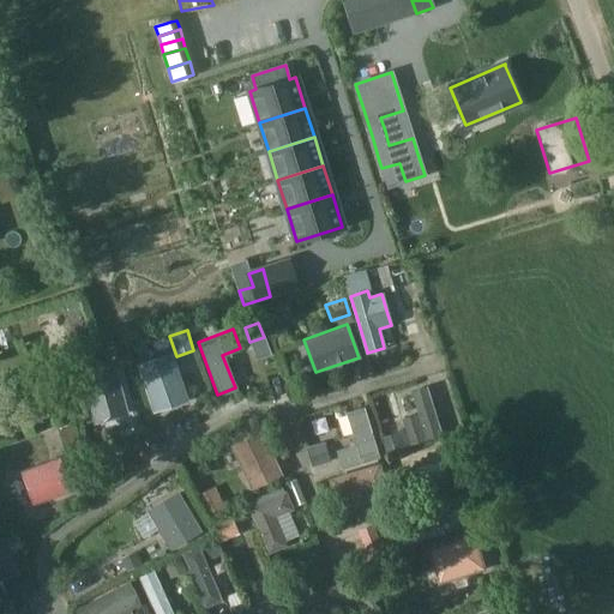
[(144,339),(133,344),(137,355),(149,351),(144,339)]
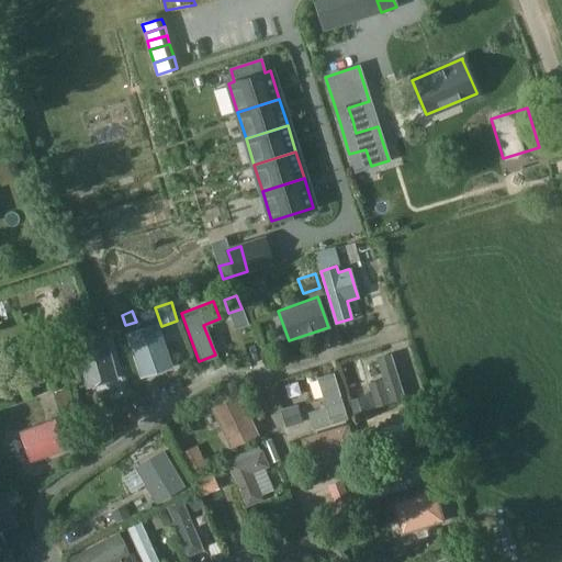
[(97,334),(115,328),(112,315),(93,321),(97,334)]
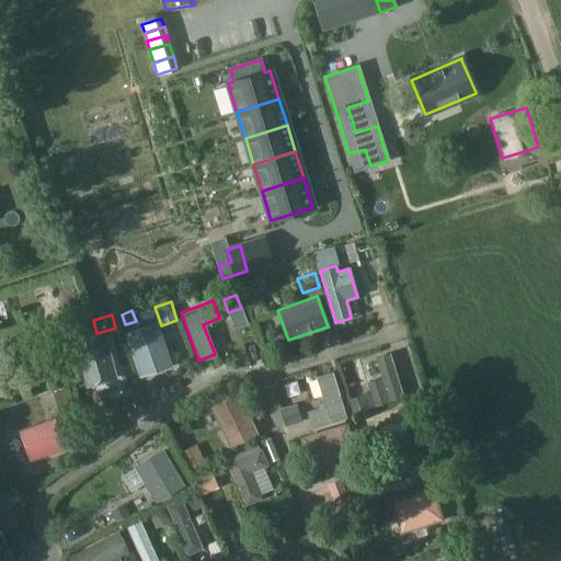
[(153,321),(127,331),(141,374),(169,365),(153,321)]
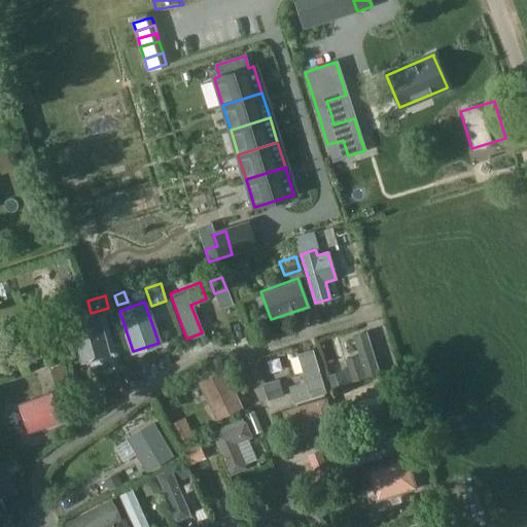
[(205,312),(213,331),(233,323),(224,304),(205,312)]
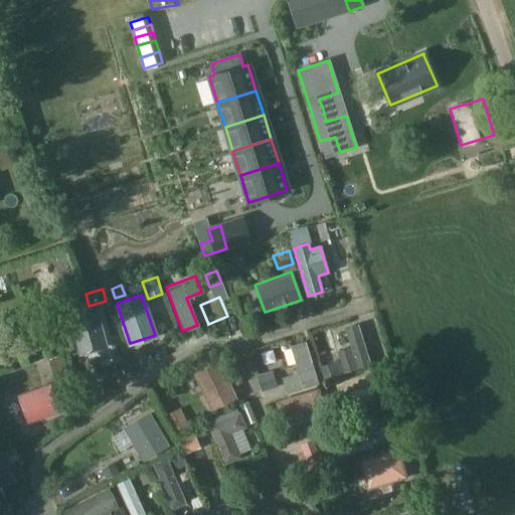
[(70,318),(80,355),(107,348),(98,311),(70,318)]
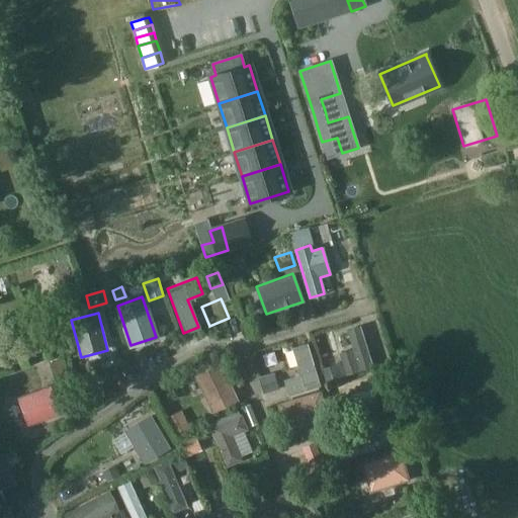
[(351,348),(338,353),(345,374),(371,366),(359,327),(346,331),(351,348)]
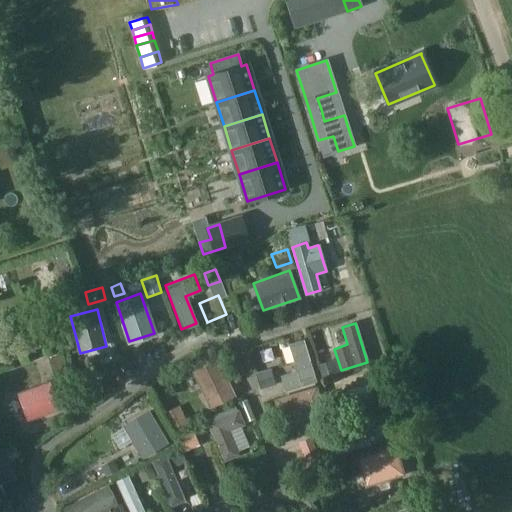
[(296,371),(280,376),(285,391),(316,382),(303,340),(288,344),(296,371)]
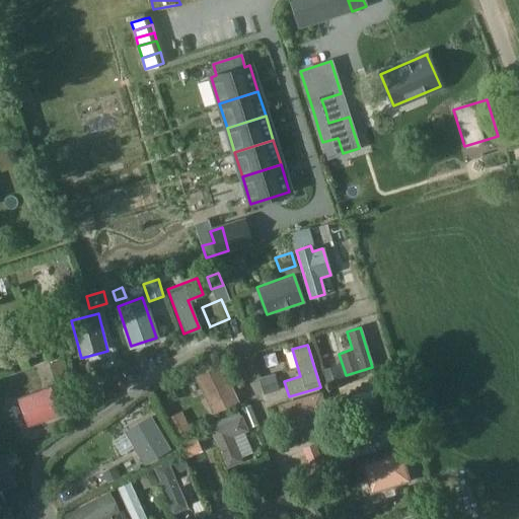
[(63,359),(48,363),(57,389),(71,384),(63,359)]
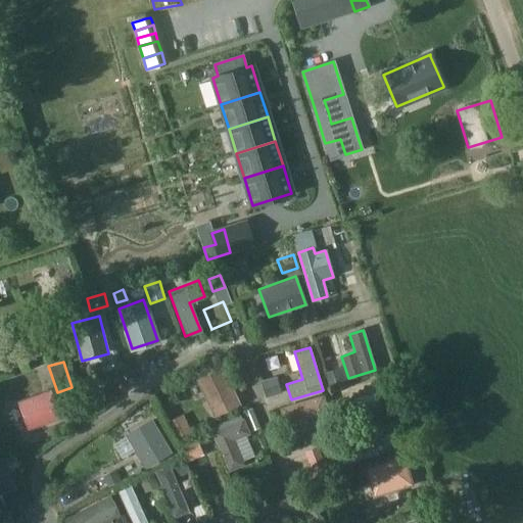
[(343,367),(324,373),(328,386),(347,380),(343,367)]
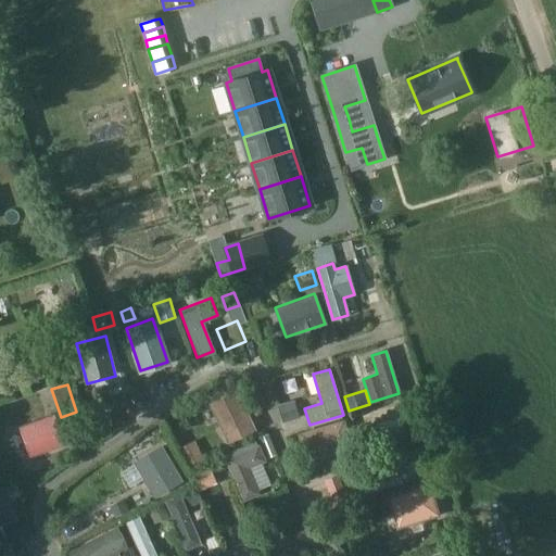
[(236,391),(209,404),(228,443),(254,430),(236,391)]
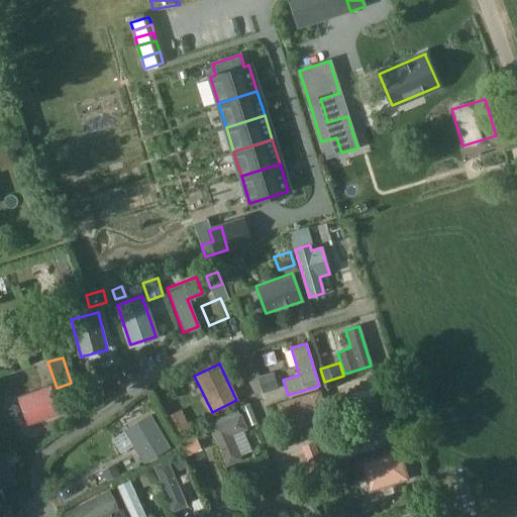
[(274,373),(259,377),(264,394),(279,390),(274,373)]
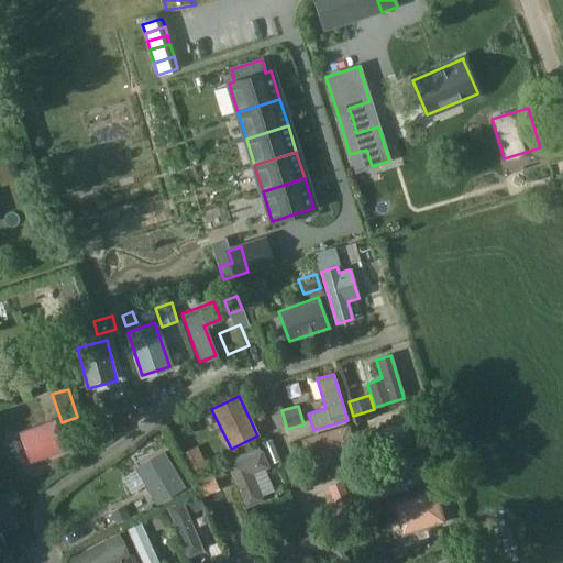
[(20,433),(19,433),(30,463),(65,451),(54,420),(20,433)]
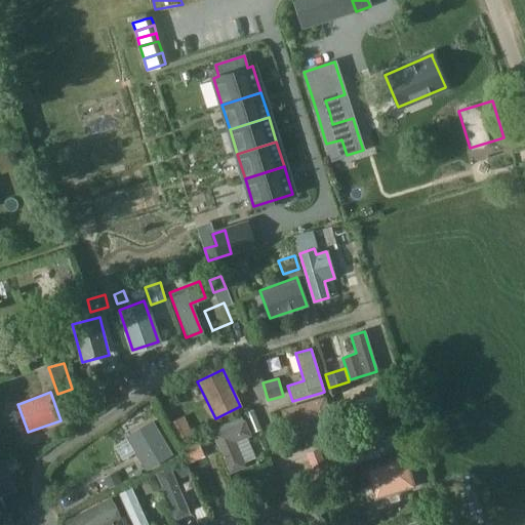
[(252,410),(244,414),(251,433),(259,430),(254,416),(253,414),(252,411),(252,410)]
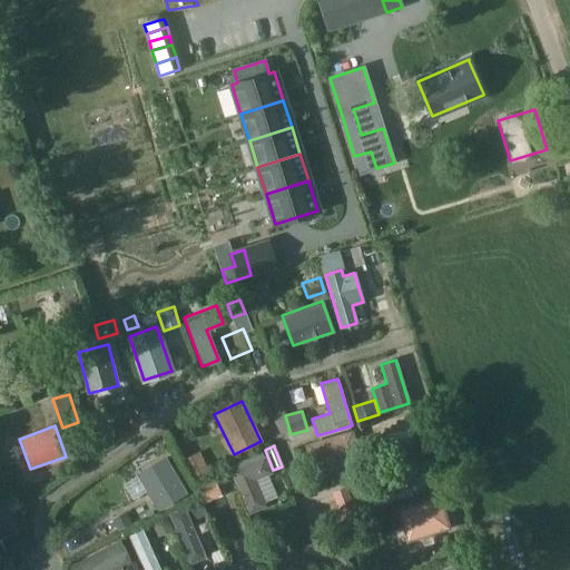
[(199,452),(180,460),(190,481),(209,473),(199,452)]
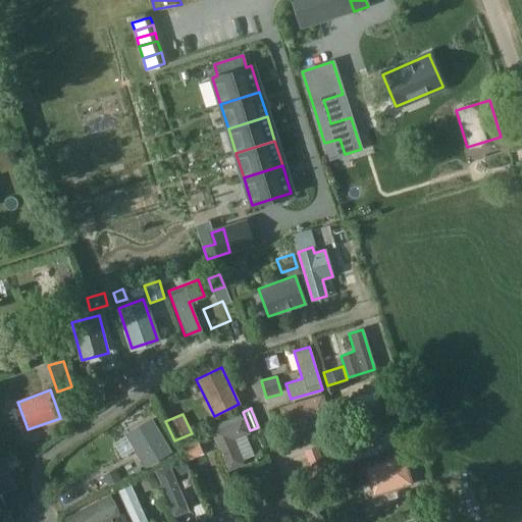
[(228,469),(243,463),(231,438),(248,431),(243,418),(212,431),(228,469)]
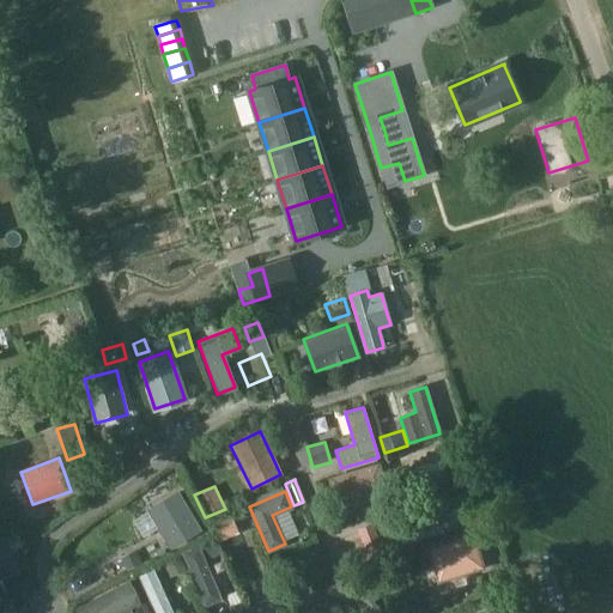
[(177,493),(147,510),(170,548),(200,530),(177,493)]
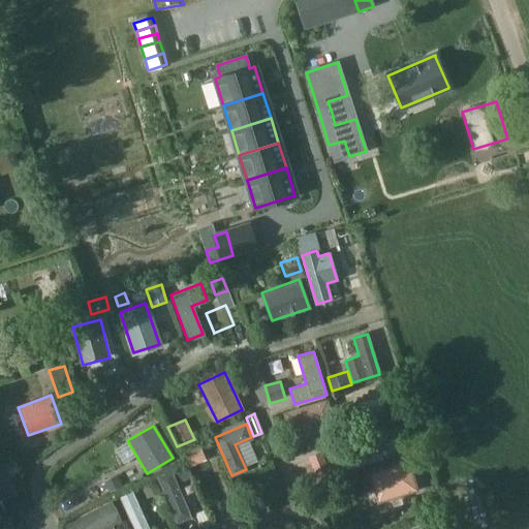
[(189,449),(183,452),(189,467),(206,460),(199,445),(189,449)]
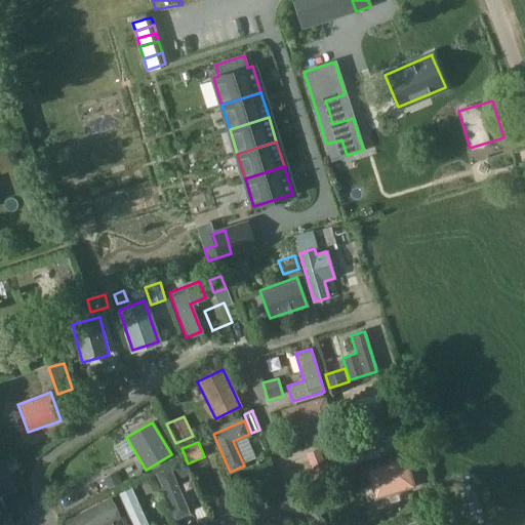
[(319,449),(306,454),(311,471),(312,472),(325,467),(319,449)]
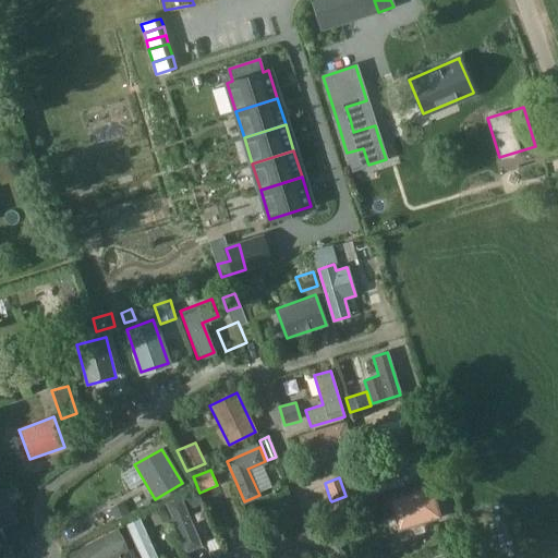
[(194,484),(181,489),(186,501),(190,509),(203,504),(194,484)]
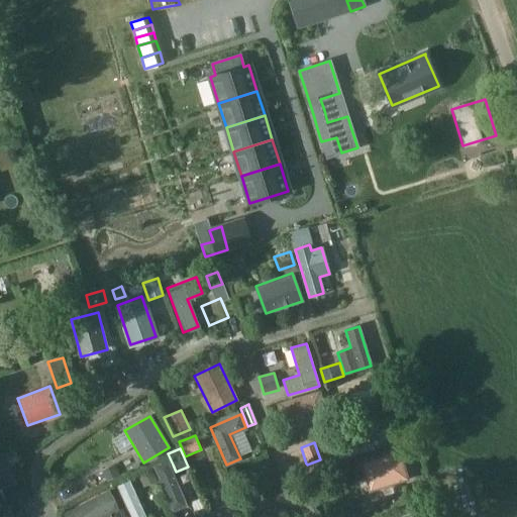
[(362,461),(371,491),(408,479),(400,449),(362,461)]
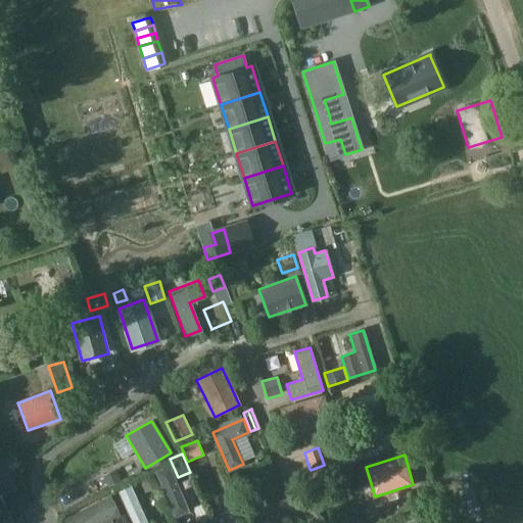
[(6,456),(0,457),(0,493),(16,488),(6,456)]
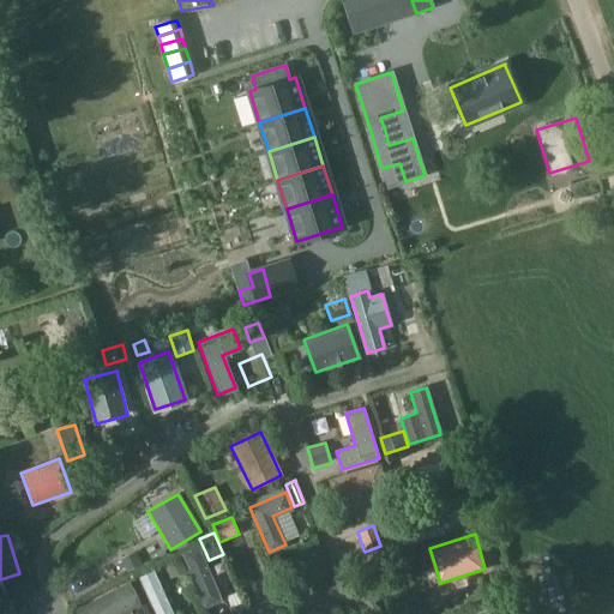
[(121,561),(116,564),(120,571),(125,569),(127,572),(140,565),(134,552),(132,553),(120,559),(121,561)]
